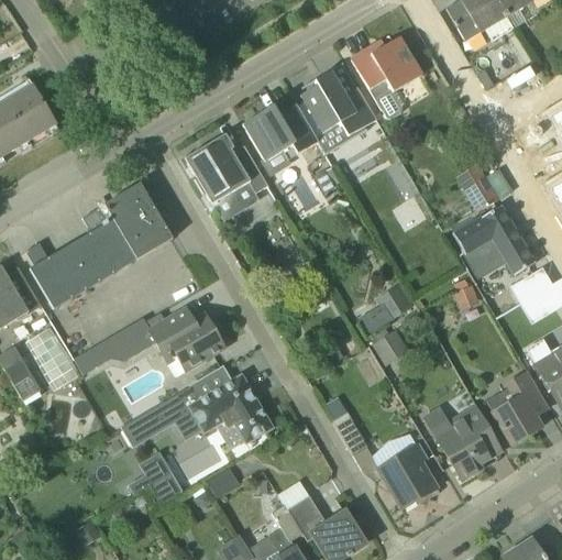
[(92,0),(102,12),(114,3),(111,0),(92,0)]
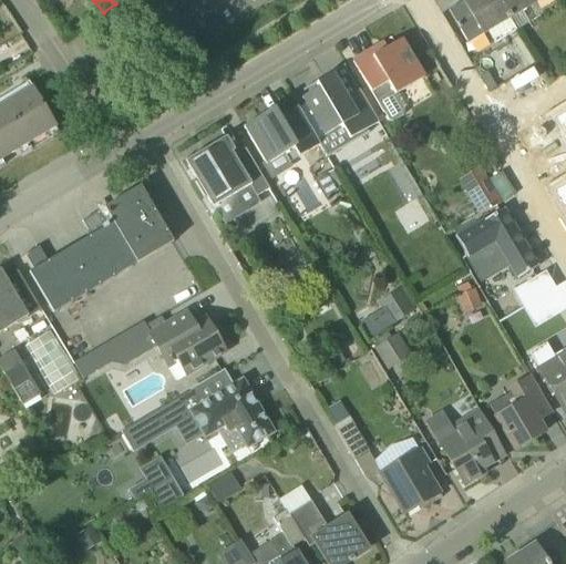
[(511,17),(500,0),(460,0),(449,7),(470,42),(511,17)]
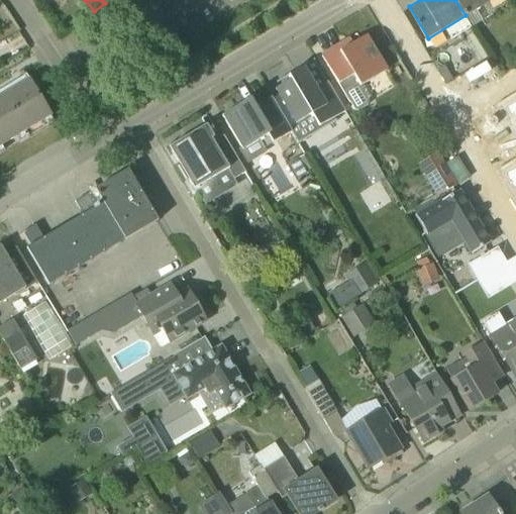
[(455,0),(466,15),(472,25),(482,18),(477,9),(491,0),(455,0)]
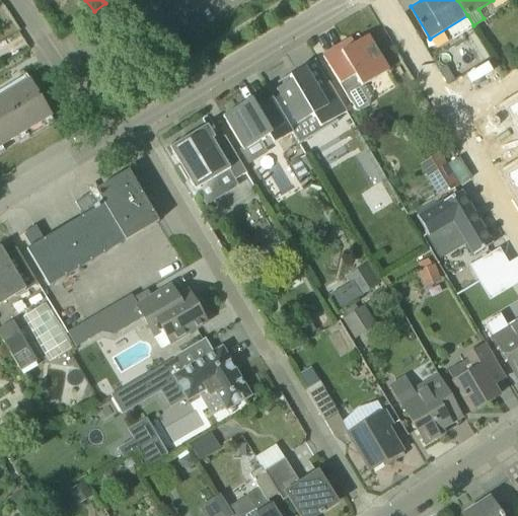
[(323,54),(345,90),(360,81),(362,84),(388,68),(368,33),(354,42),(352,37),(323,54)]
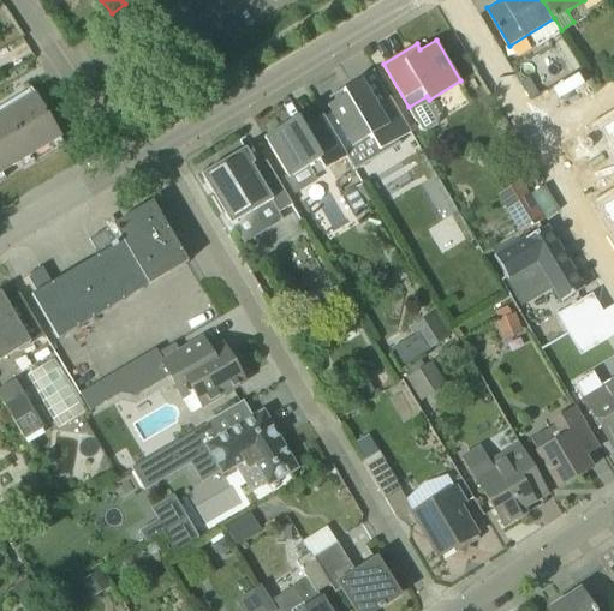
[(411,130),(391,94),(376,102),(361,77),(344,88),(346,91),(328,102),(333,111),(325,115),(346,151),(371,136),(380,148),(411,130)]
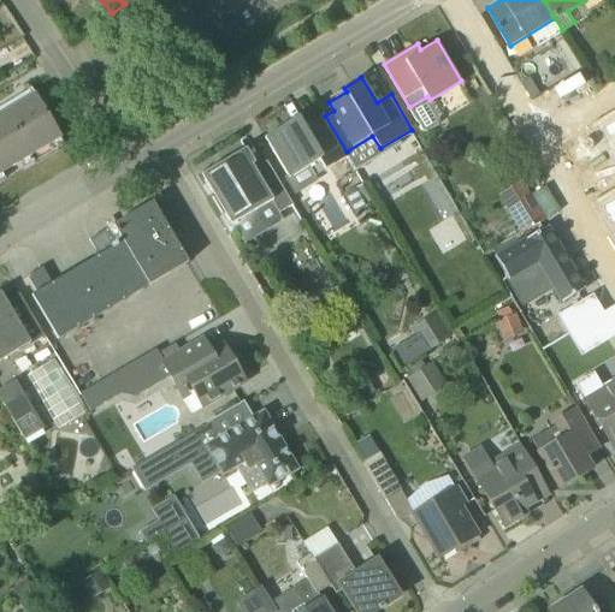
[(0,170),(61,134),(36,90),(0,111),(0,170)]
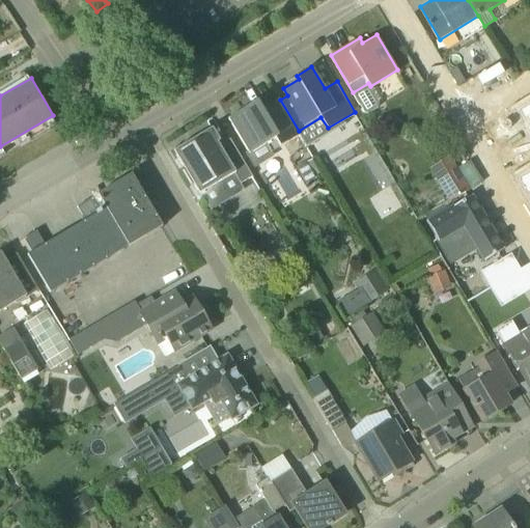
[(272,149),(300,133),(299,131),(280,100),(279,98),(259,109),(254,101),(228,116),(256,163),(274,153),(272,149)]
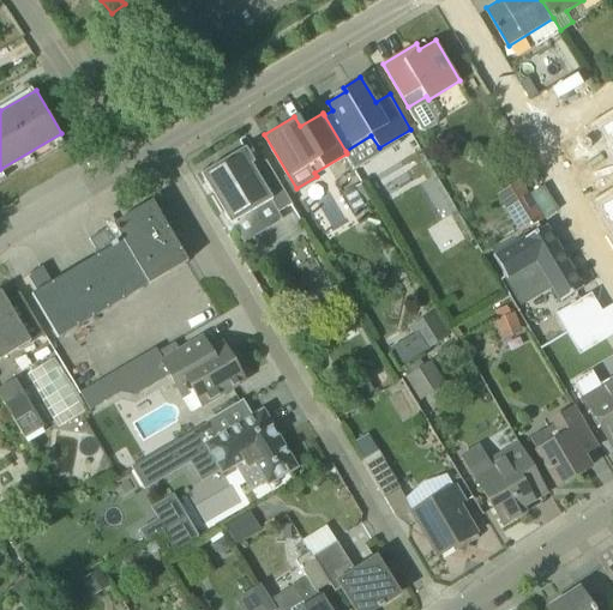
[(200,171),(235,230),(242,242),(283,218),(278,210),(292,201),(266,158),(253,165),(245,151),(220,165),(217,162),(200,171)]
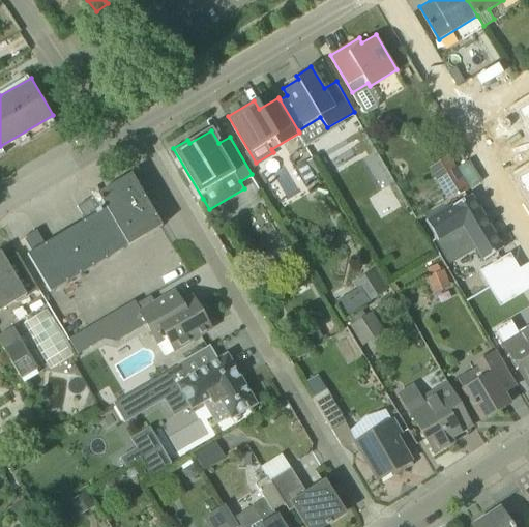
[(379,215),(401,204),(363,136),(333,152),(339,160),(332,164),(347,188),(360,181),(379,215)]
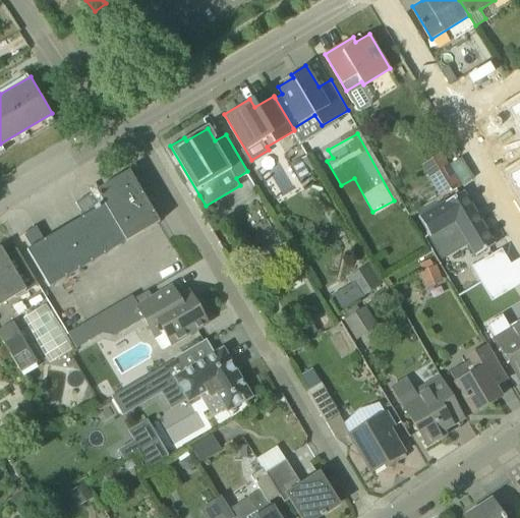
[(460,184),(448,164),(445,159),(427,169),(443,195),(460,184)]
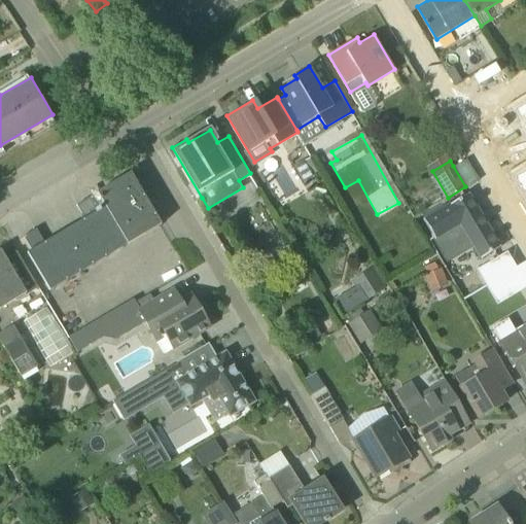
[(161,221),(135,179),(130,170),(76,202),(82,212),(80,214),(83,218),(45,241),(36,226),(23,234),(31,247),(27,250),(49,288),(161,221)]
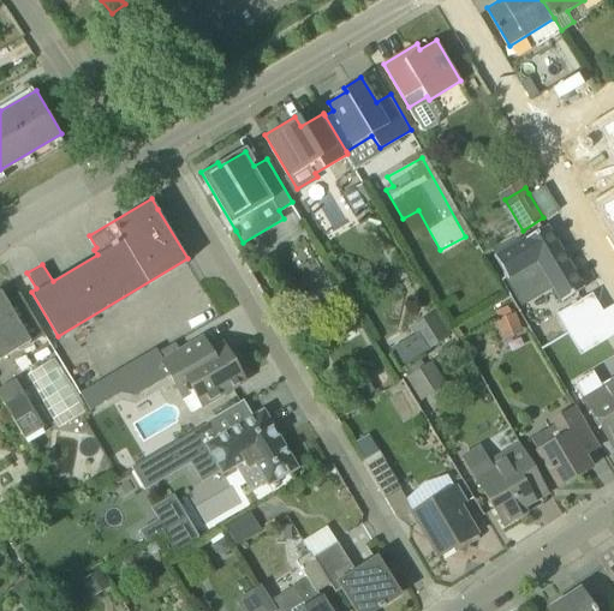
[(546,274),(552,283),(562,303),(588,287),(548,220),(511,241),(534,281),(546,274)]
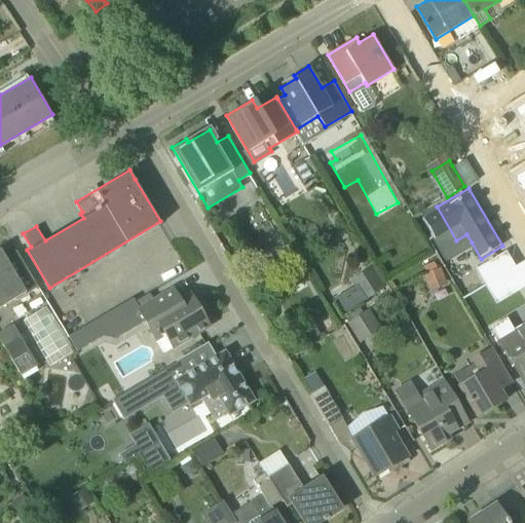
[(0,247),(0,307),(38,285),(16,248),(5,255),(0,247)]
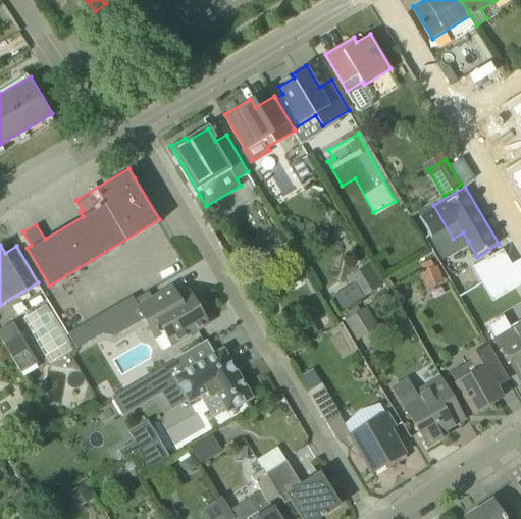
[(514,282),(520,278),(520,257),(511,262),(506,266),(497,251),(476,263),(489,287),(509,275),(514,282)]
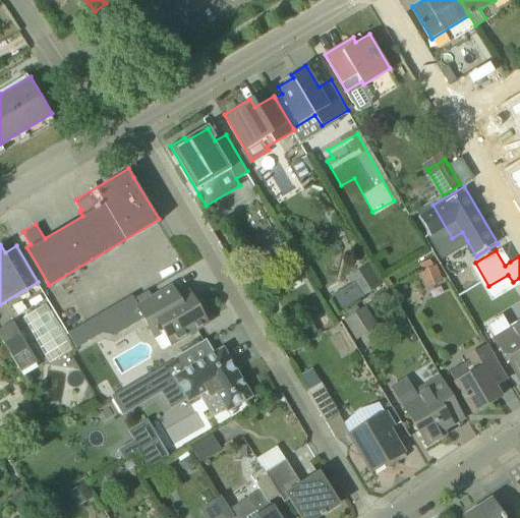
[(420,262),(422,269),(419,270),(426,286),(444,280),(441,274),(437,263),(434,265),(430,257),(426,260),(420,262)]
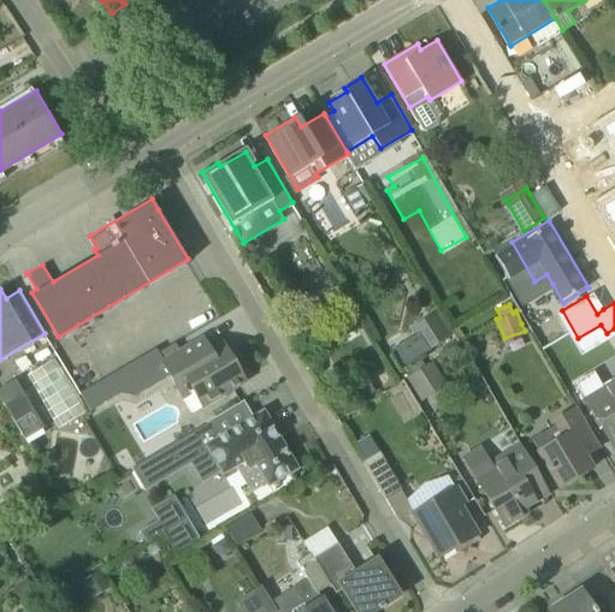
[(427,351),(451,334),(436,309),(411,325),(427,351)]
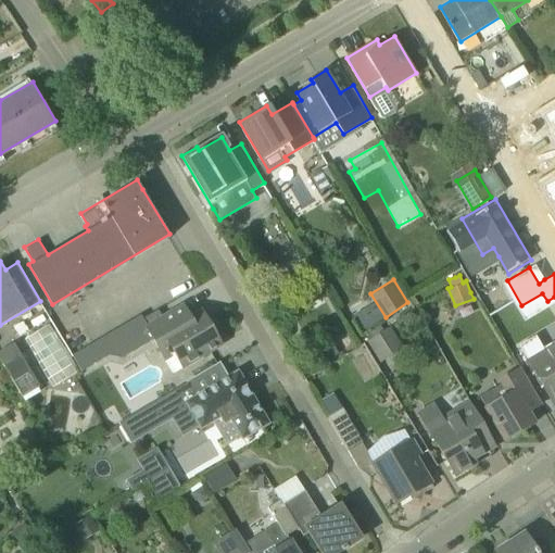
[(187,363),(221,342),(202,310),(190,316),(183,303),(147,325),(162,352),(161,353),(165,361),(166,360),(174,371),(181,366),(184,368),(188,365),(187,363)]
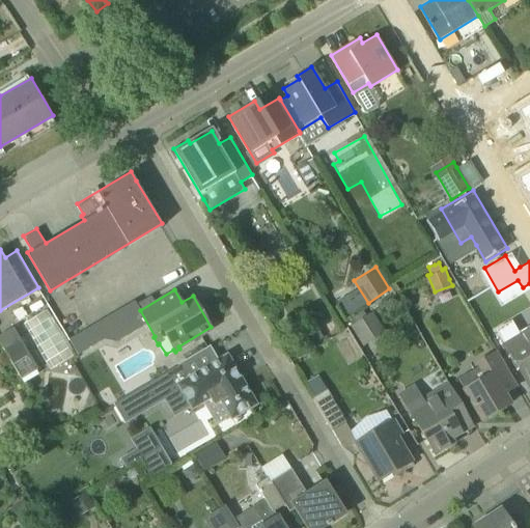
[(386,330),(383,325),(373,309),(351,324),(363,344),(372,339),(386,330)]
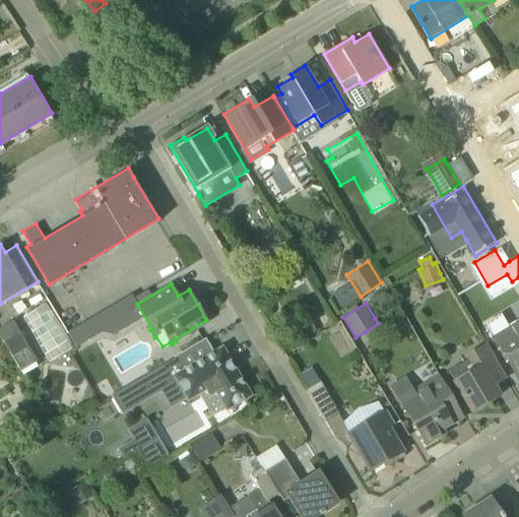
[(485,321),(518,376),(518,319),(511,324),(503,311),(485,321)]
